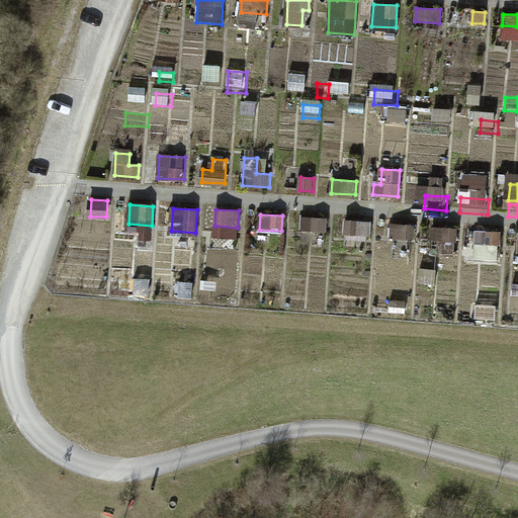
[(327,219),(301,218),(300,231),(326,232),(327,219)]
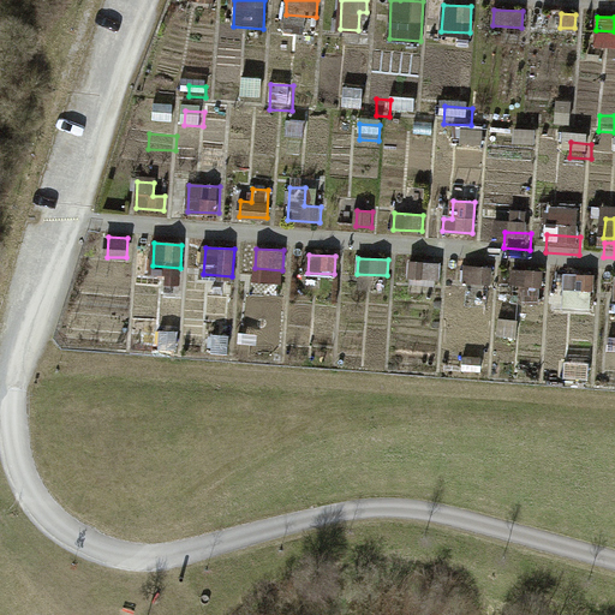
[(441,263),(410,261),(408,279),(440,281),(441,263)]
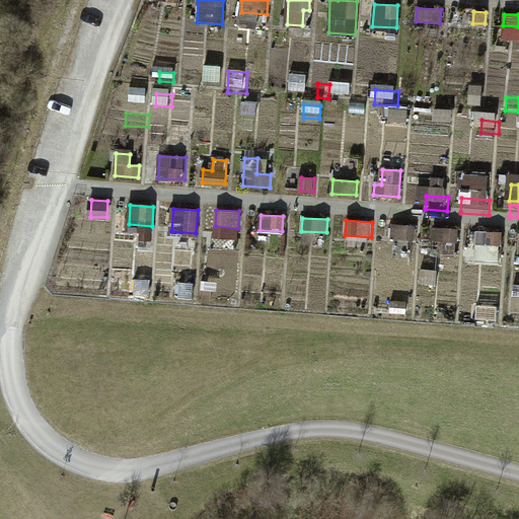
[(415,226),(392,225),(391,237),(414,239),(415,226)]
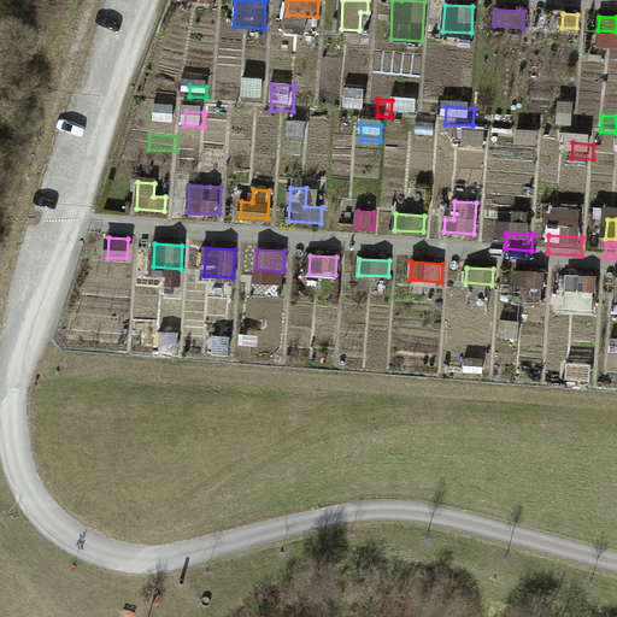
[(545,272),(515,270),(513,285),(544,287),(545,272)]
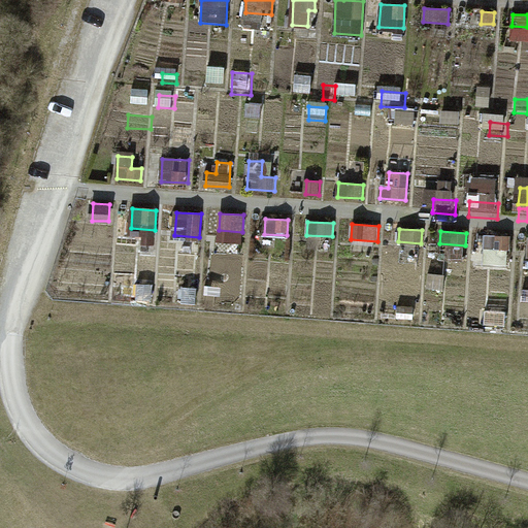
[(509,236),(495,235),(494,249),(508,249),(509,236)]
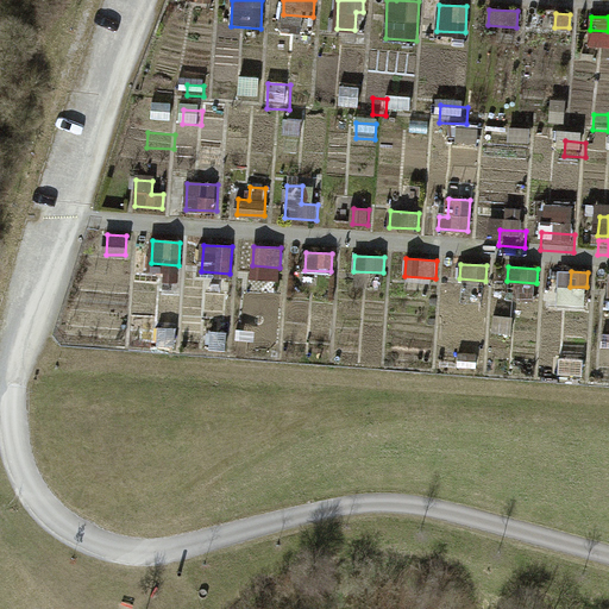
[(586,356),(565,355),(564,369),(585,370),(586,356)]
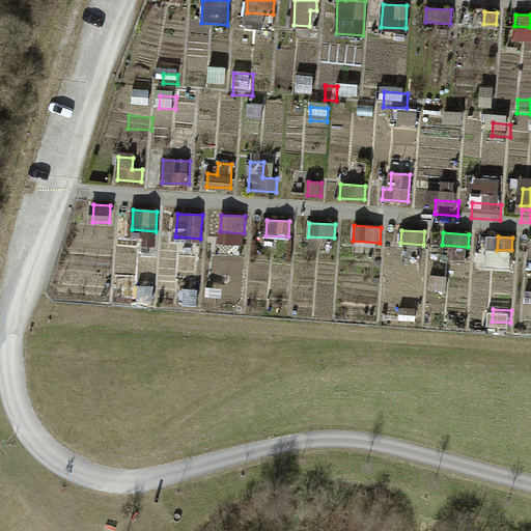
[(315,313),(301,312),(300,320),(315,322),(315,313)]
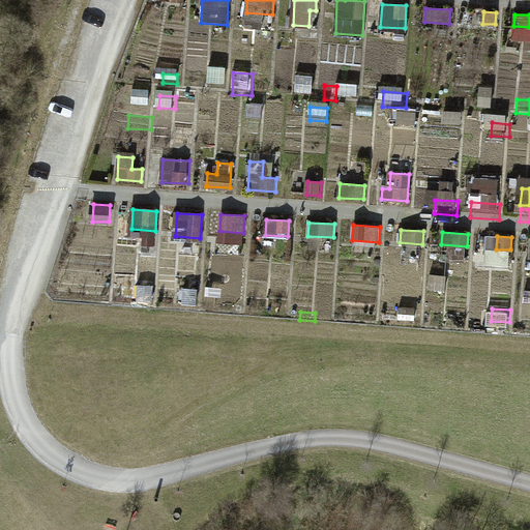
[(415,317),(400,316),(400,327),(414,328),(415,317)]
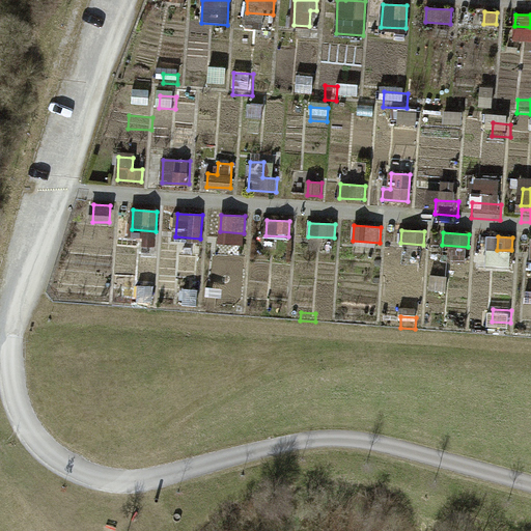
[(444,320),(427,319),(427,331),(443,332),(444,320)]
